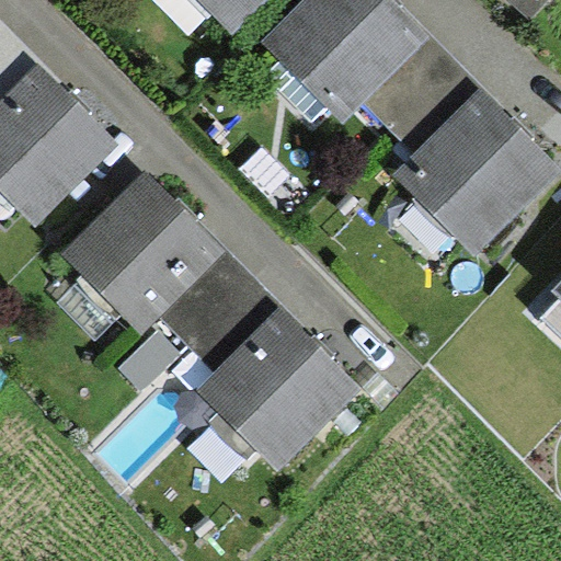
[(260,0),(201,0),(228,30),(260,0)]
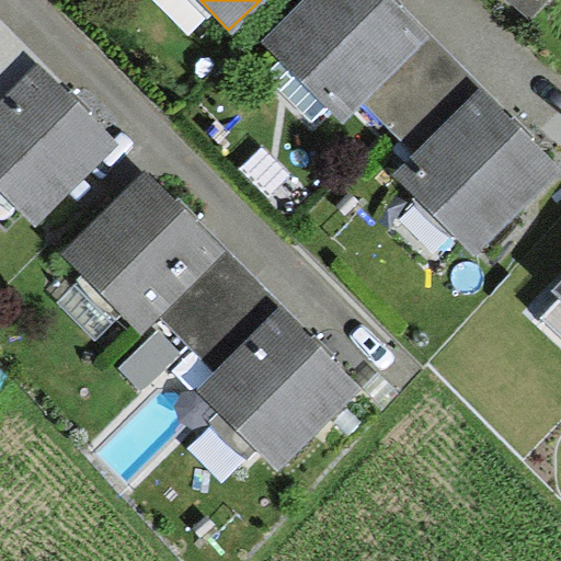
[(395,0),(300,0),(261,38),(340,122),(363,101),(387,126),(455,63),(395,0)]
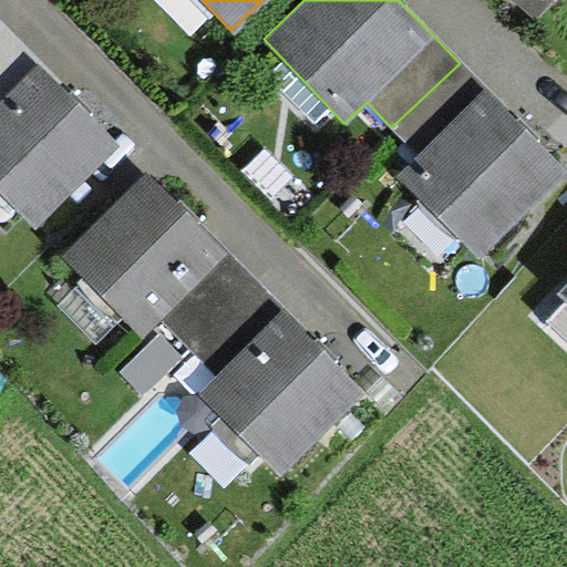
[(514,0),(536,20),(554,0),(514,0)]
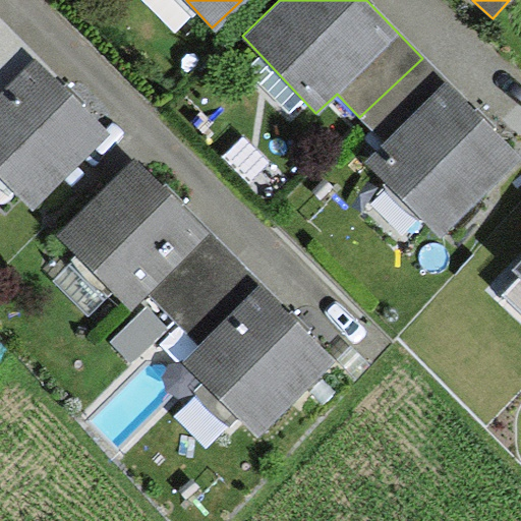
[(0,19),(0,44),(12,33),(0,19)]
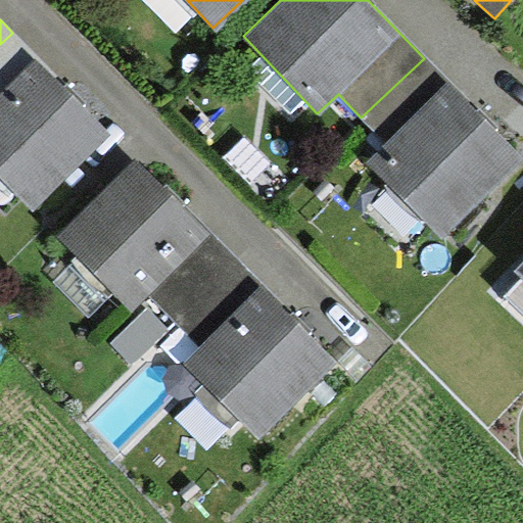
[(112,133),(12,33),(0,44),(0,181),(32,214),(112,133)]
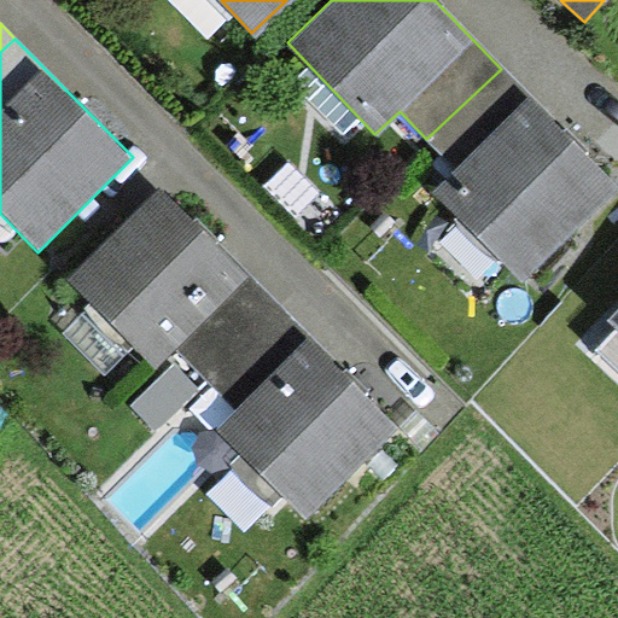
[(617,185),(501,69),(426,139),(456,172),(433,194),(523,281),(617,185)]
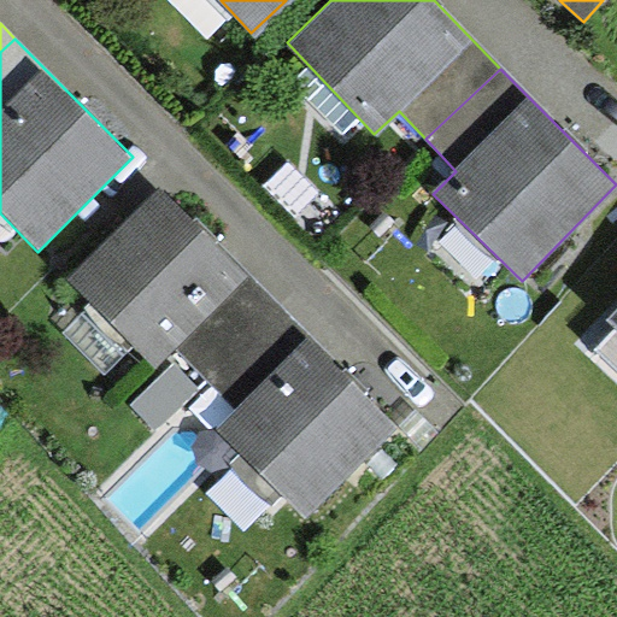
[(160,186),(66,278),(152,365),(176,344),(206,375),(278,306),(160,186)]
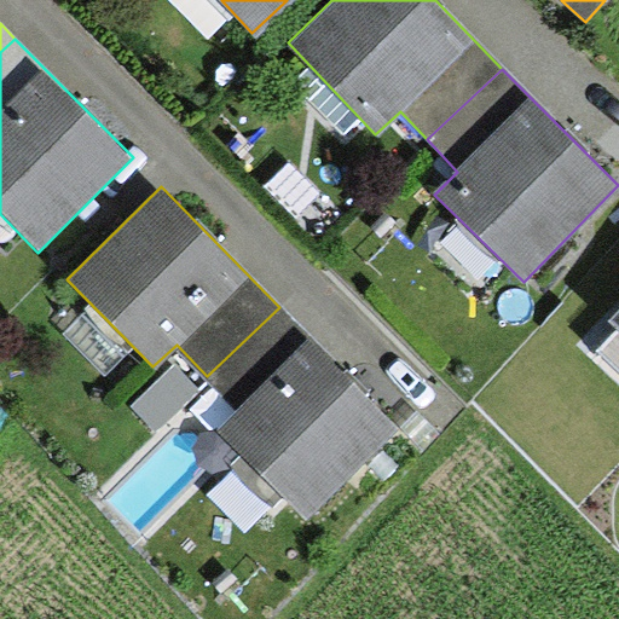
[(398,428),(279,307),(207,376),(238,409),(218,429),(305,519),(398,428)]
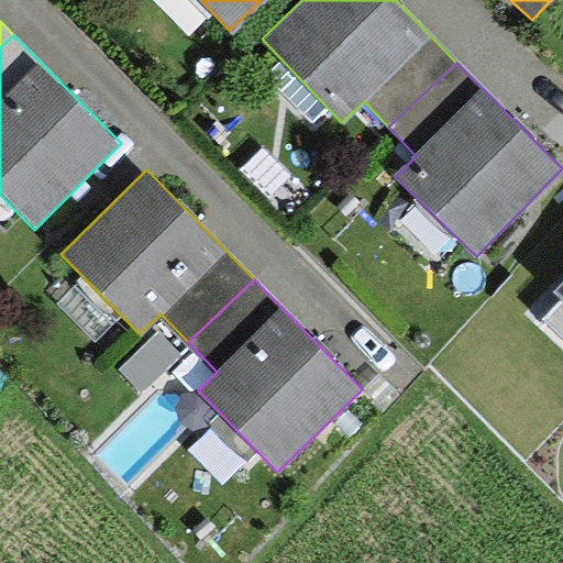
[(562,284),(555,291),(562,298),(562,301),(545,321),(562,337),(562,284)]
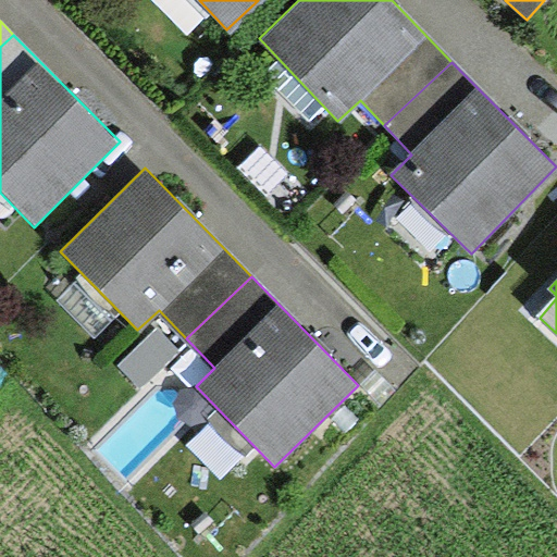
[(158,327),(118,364),(139,388),(180,351),(158,327)]
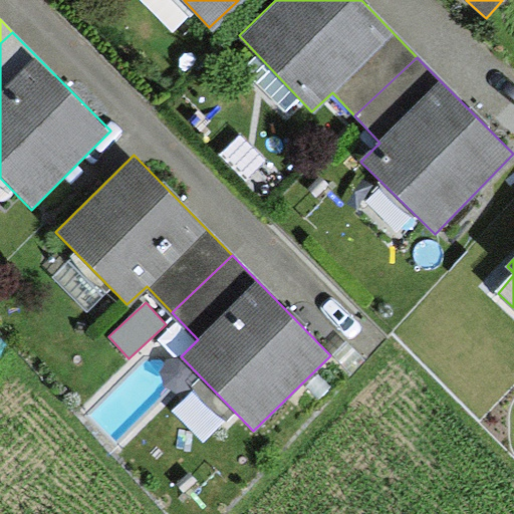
All buildings are outlined.
